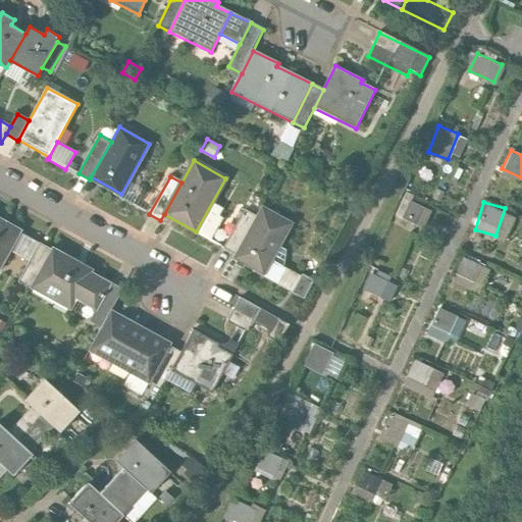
[(246,264),(264,274),(278,248),(292,224),(262,208),(257,218),(236,256),(233,259),(239,262),(237,264),(244,268),(246,264)]
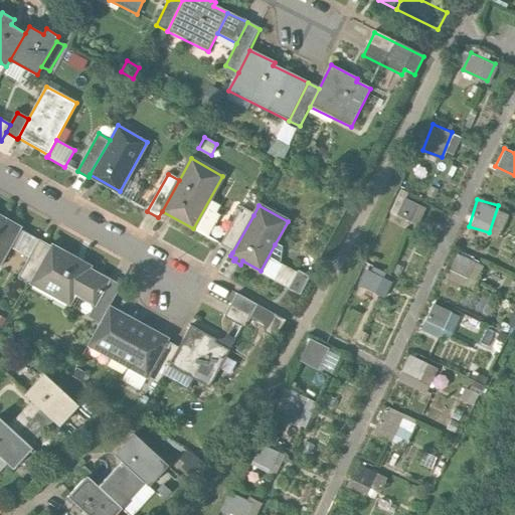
[(220,245),(232,252),(253,215),(241,208),(220,245)]
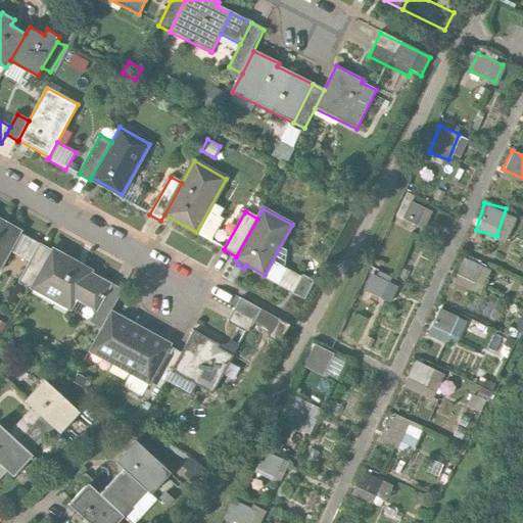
[(20,231),(0,219),(0,267),(10,249),(19,233),(20,231)]
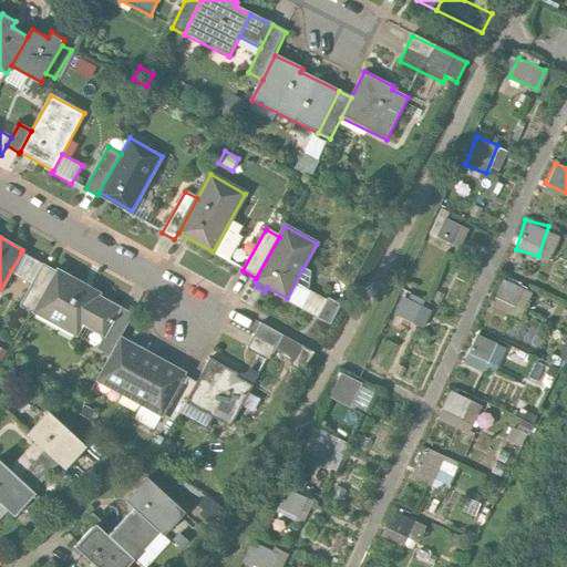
[(43,265),(21,253),(11,270),(32,282),(43,265)]
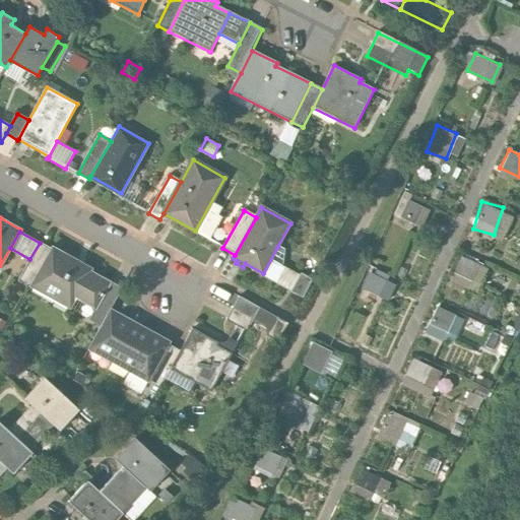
[(53,250),(40,243),(29,259),(17,282),(30,289),(33,285),(53,250)]
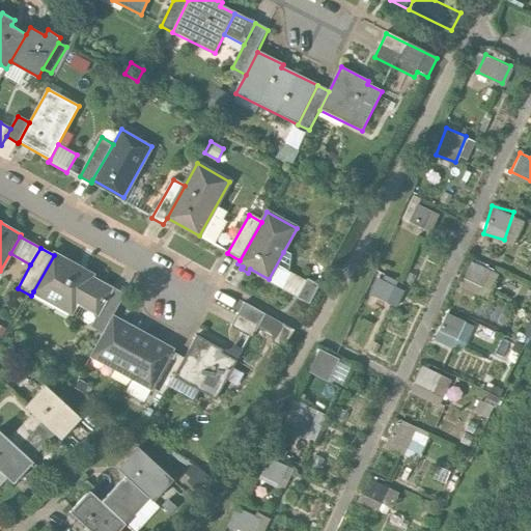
[(55,252),(54,255),(33,291),(73,314),(79,302),(99,313),(113,287),(92,277),(94,274),(55,252)]
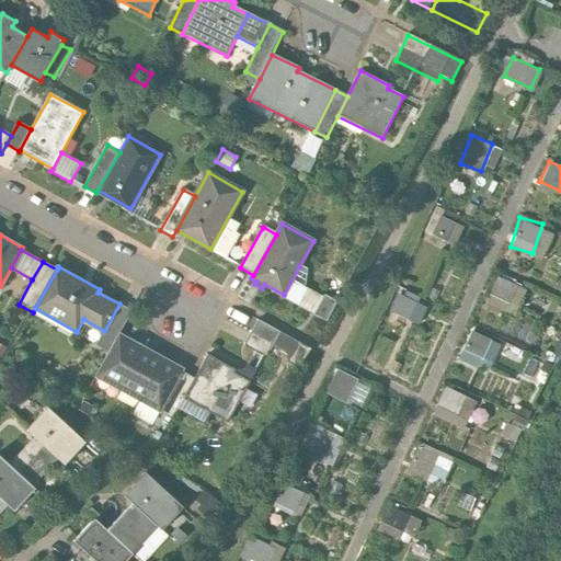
[(307,271),(299,266),(284,295),(282,298),(327,323),(338,304),(324,296),(323,299),(304,289),(306,285),(307,271)]
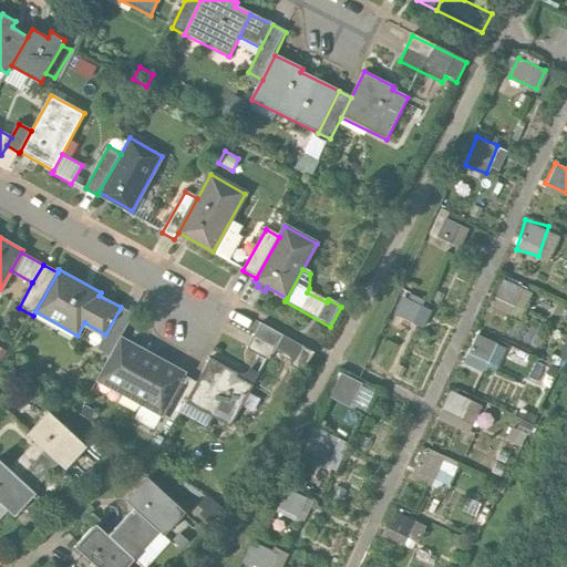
[(500,277),(490,307),(519,317),(529,288),(500,277)]
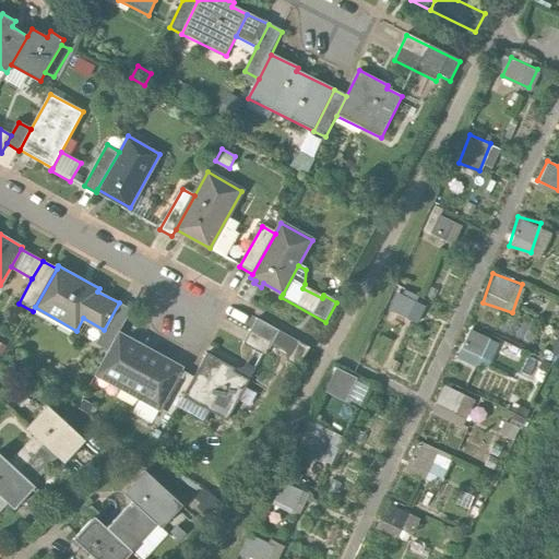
[(393,312),(417,322),(426,304),(402,293),(393,312)]
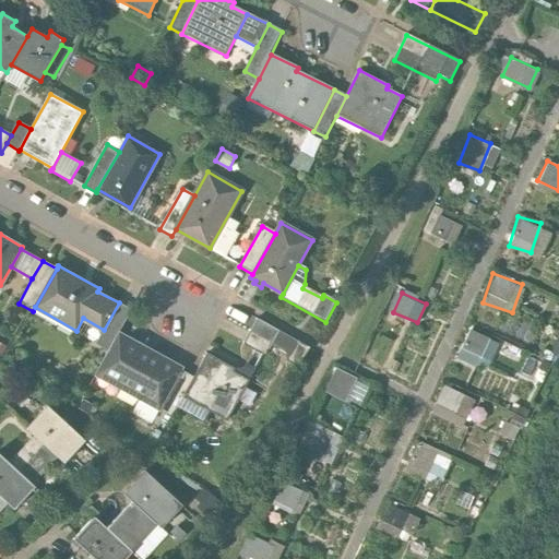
[(132,310),(119,302),(104,330),(96,344),(109,352),(119,333),(132,310)]
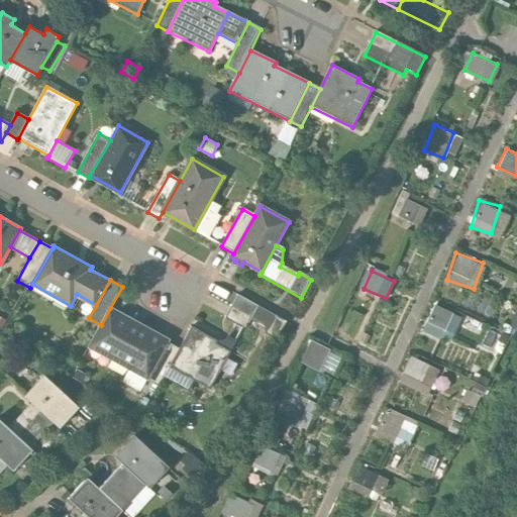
[(245,328),(259,305),(238,294),(225,317),(245,328)]
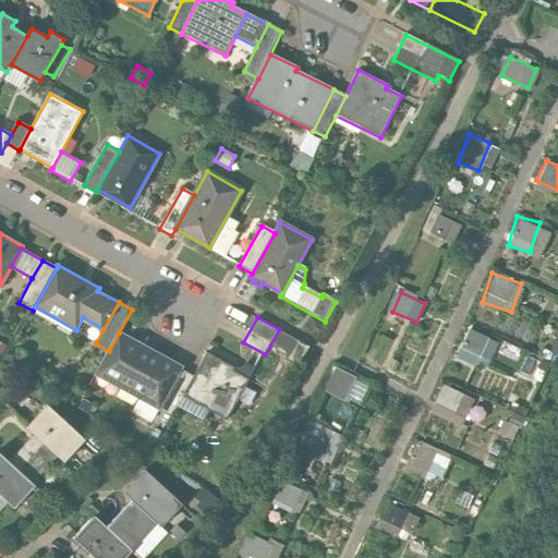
[(484,368),(497,339),(468,326),(455,355),(484,368)]
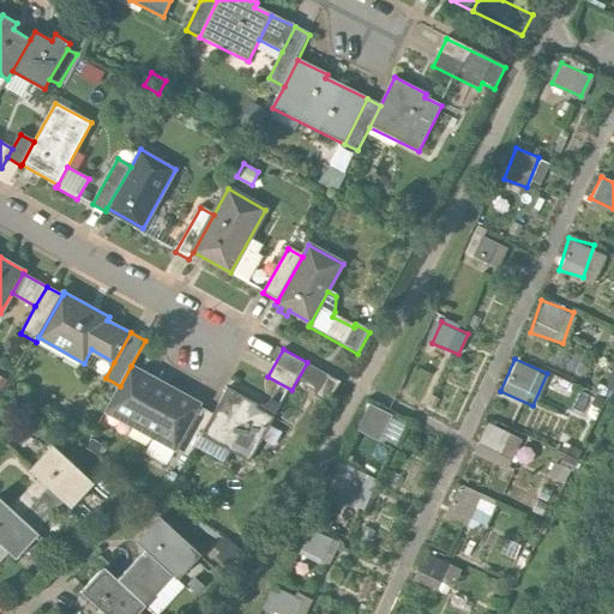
[(200,404),(131,366),(120,386),(106,411),(174,450),(198,407),(200,404)]
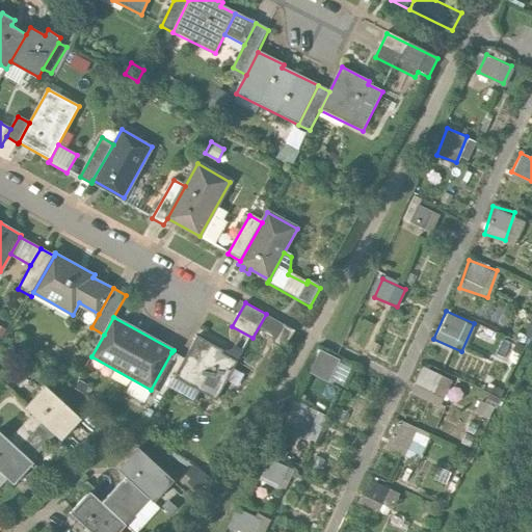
[(295,330),(284,324),(274,342),(286,348),(295,330)]
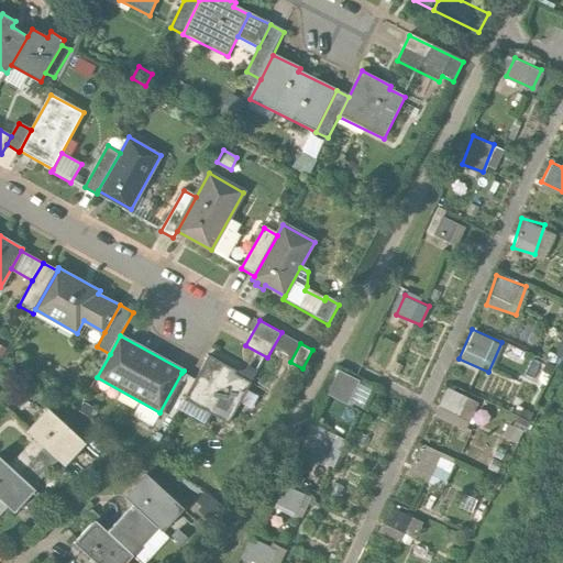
[(209,355),(195,381),(184,401),(228,426),(251,384),(234,375),(236,371),(209,355)]
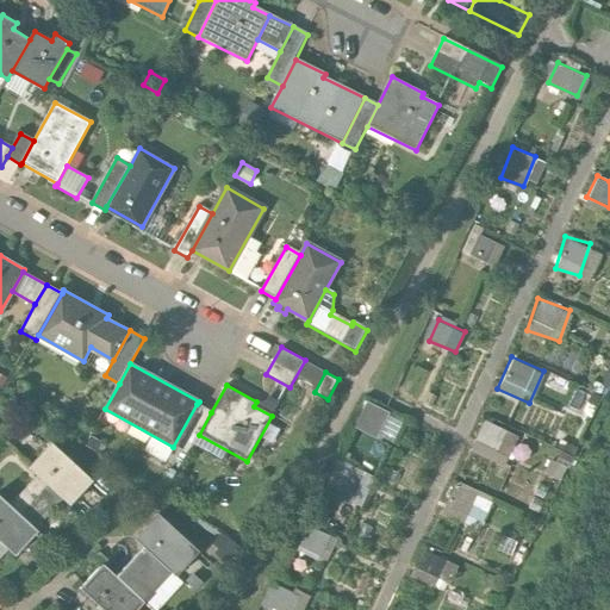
[(356,424),(391,436),(399,415),(363,403),(356,424)]
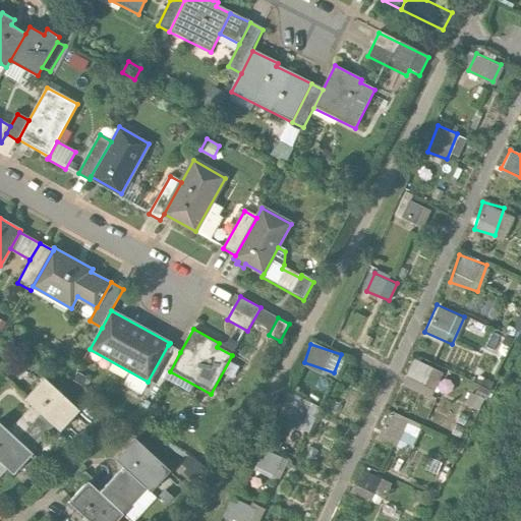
[(180,352),(168,345),(148,382),(160,389),(170,371),(180,352)]
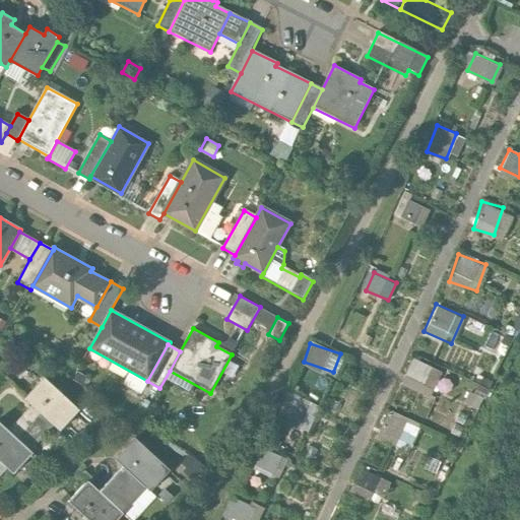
[(428,395),(440,369),(412,356),(400,383),(428,395)]
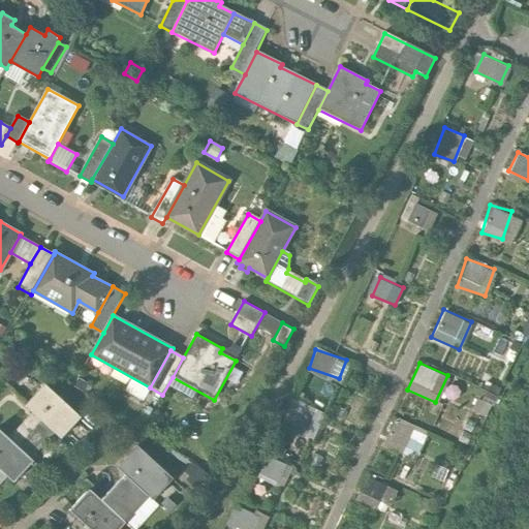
[(34,411),(9,437),(32,458),(55,432),(62,438),(83,416),(47,383),(27,404),(34,411)]
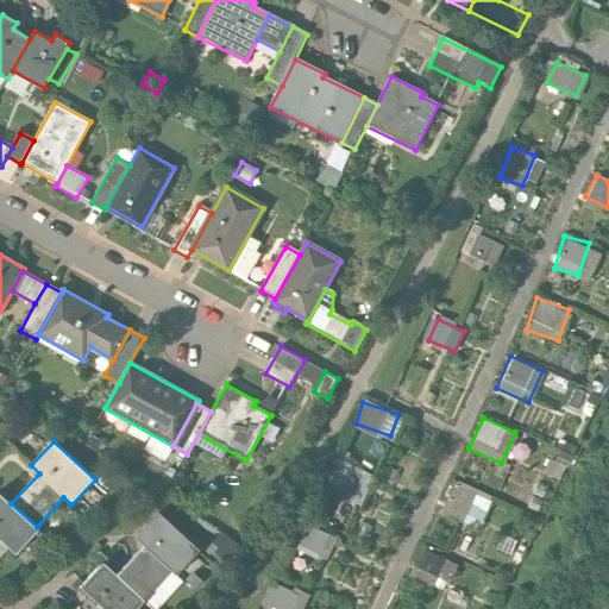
[(360,500),(370,473),(334,460),(325,487),(360,500)]
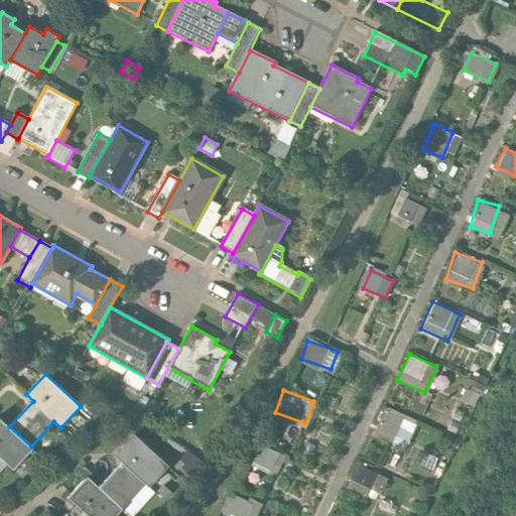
[(384,405),(373,433),(406,447),(417,419),(384,405)]
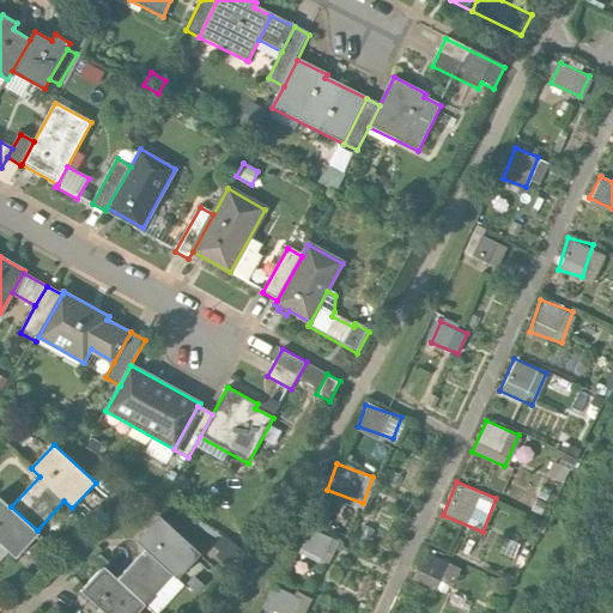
[(41,533),(37,530),(11,507),(0,495),(0,560),(8,552),(16,559),(41,533)]
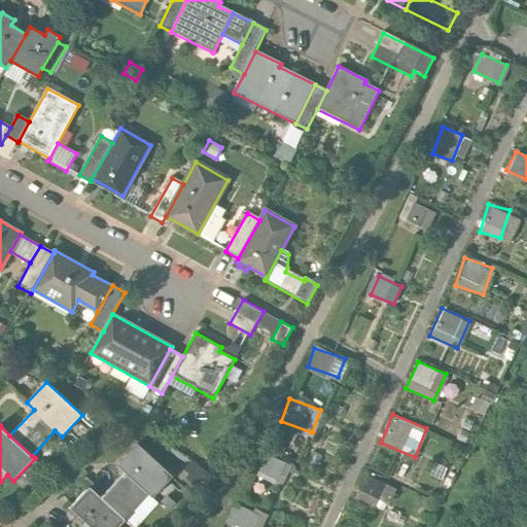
[(116,467),(124,473),(145,494),(151,499),(173,477),(138,444),(116,467)]
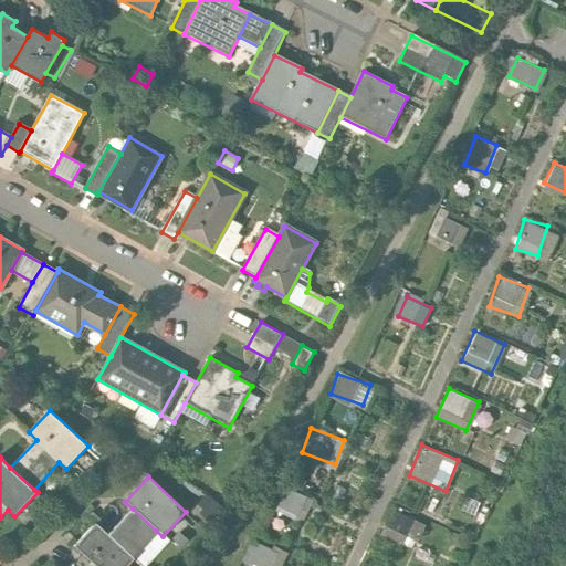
[(304,517),(312,496),(285,486),(278,507),(304,517)]
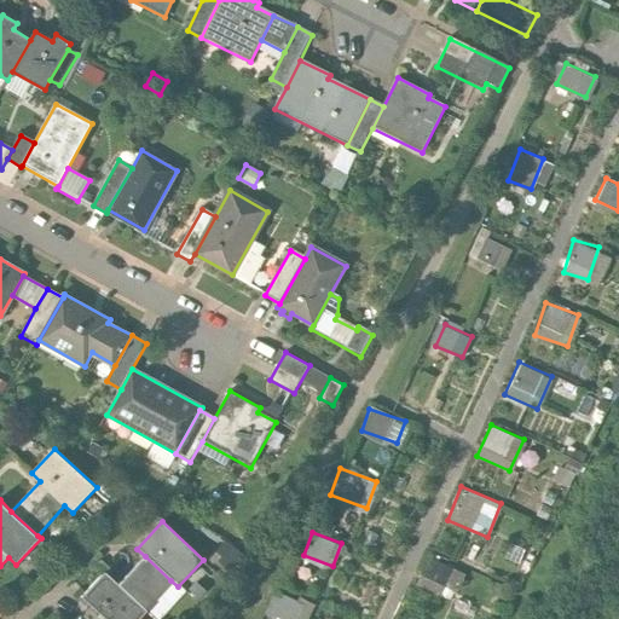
[(144,609),(171,580),(145,556),(119,585),(144,609)]
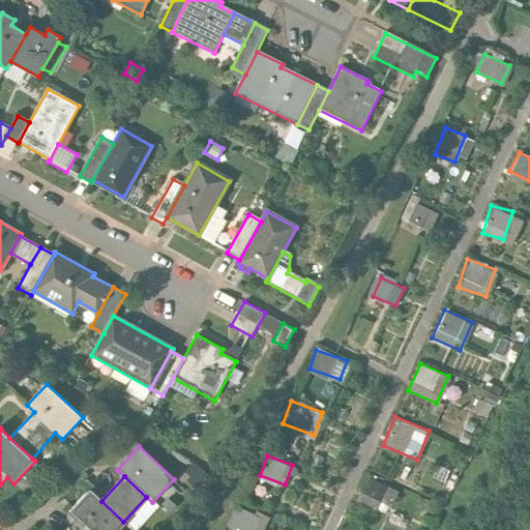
[(369,476),(358,497),(377,506),(387,486),(369,476)]
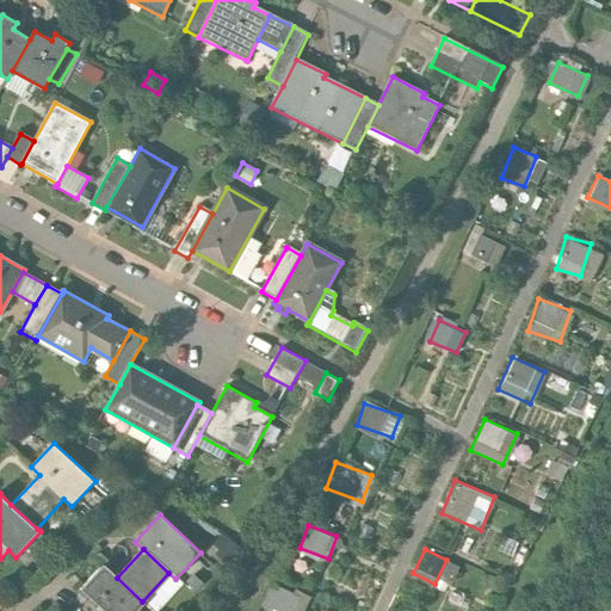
[(137,610),(146,604),(142,602),(117,578),(104,566),(80,591),(102,610),(137,610)]
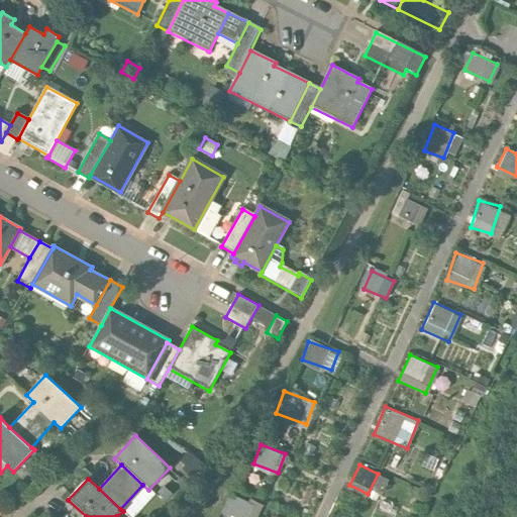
[(229,492),(221,510),(237,516),(246,516),(253,503),(229,492)]
